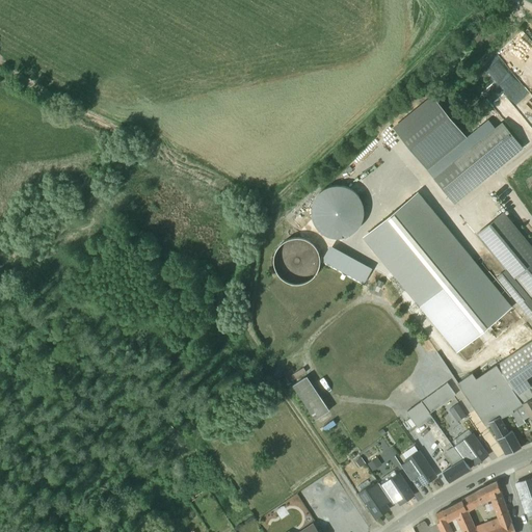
[(432,96),(394,128),(427,168),(466,136),(432,96)]
